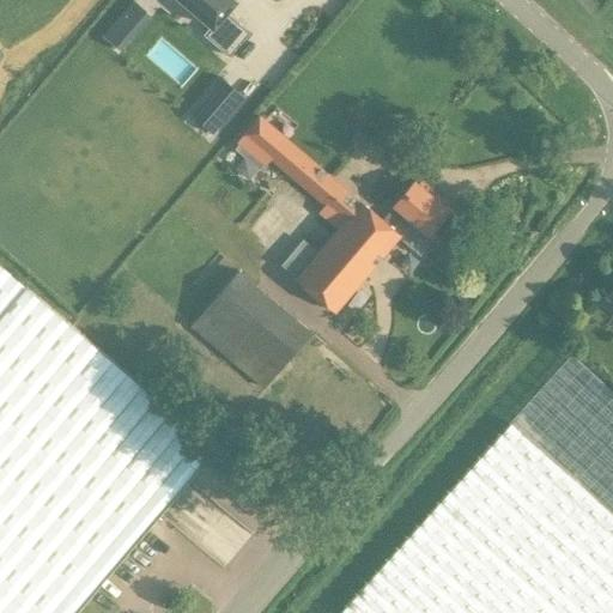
[(236,1),(234,0),(181,0),(212,25),(205,35),(230,55),(250,31),(226,12),(236,1)]
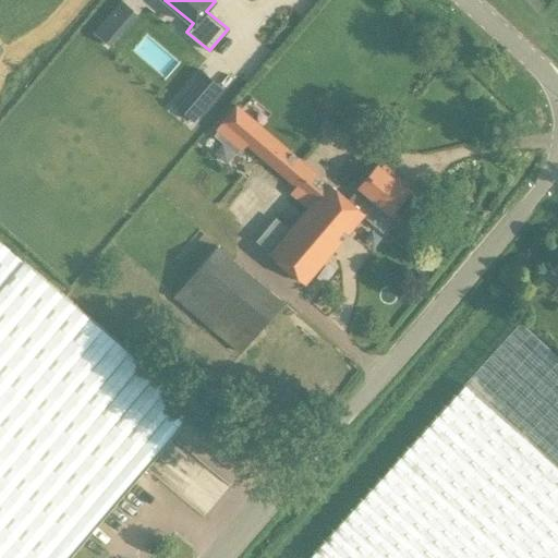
[(222,88),(202,71),(172,104),(193,122),(222,88)]
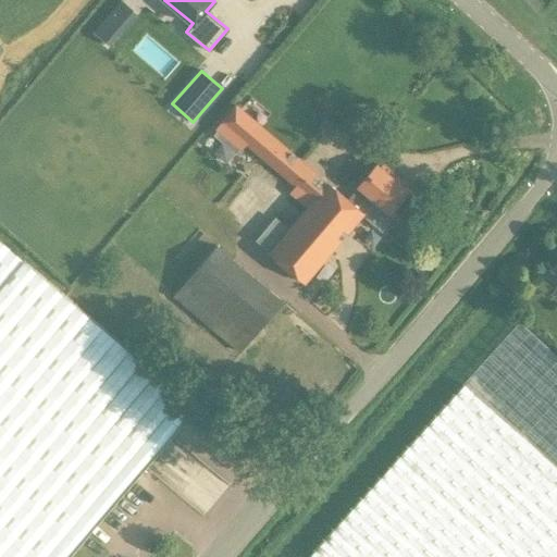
[(362,213),(359,211),(371,197),(398,220),(420,196),(394,173),(390,177),(375,164),(358,185),(359,186),(347,200),(327,184),(326,185),(234,106),(214,130),(240,151),(246,145),(294,186),(291,190),(308,206),(268,252),(304,282),(362,213)]
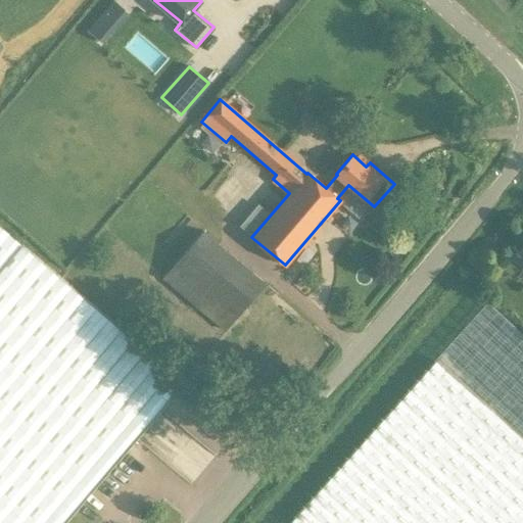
[(97,308),(0,226),(0,522),(61,522),(183,381),(97,308)]
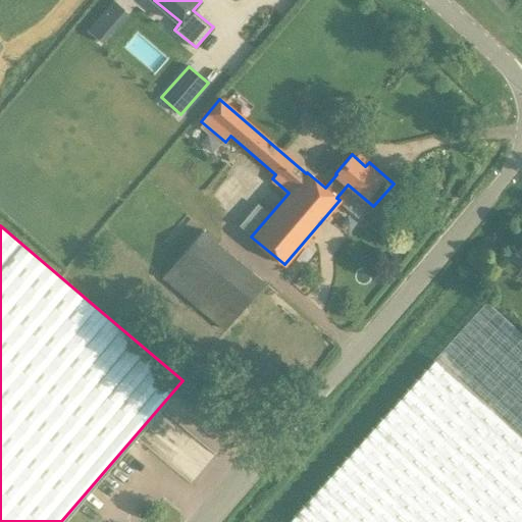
[(265,280),(207,228),(166,273),(224,325),(265,280)]
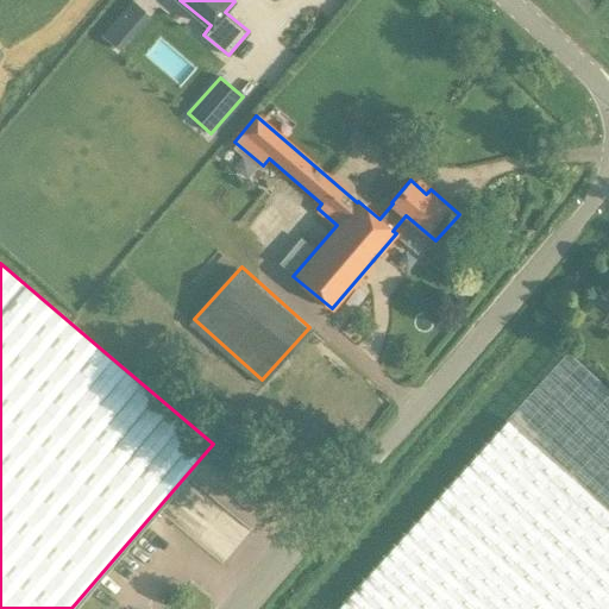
[(608,608),(608,388),(569,352),(433,502),(337,608),(608,608)]
